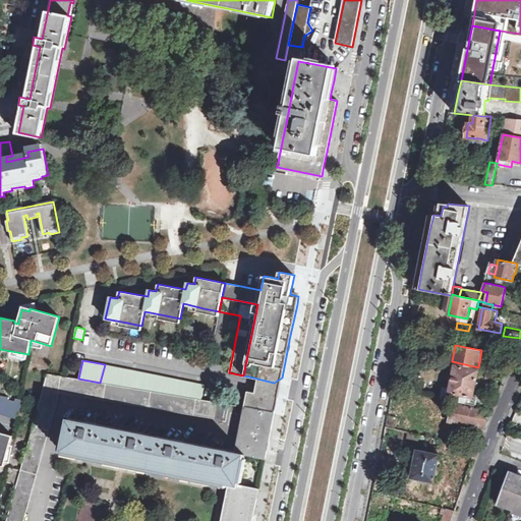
[(100,383),(201,399),(205,384),(105,364),(100,383)]
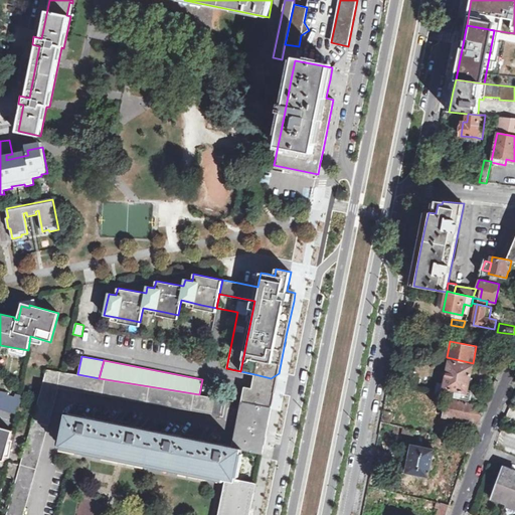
[(486,403),(487,402),(489,396),(490,393),(473,390),(472,393),(467,392),(471,372),(472,366),(451,362),(443,395),(486,403)]
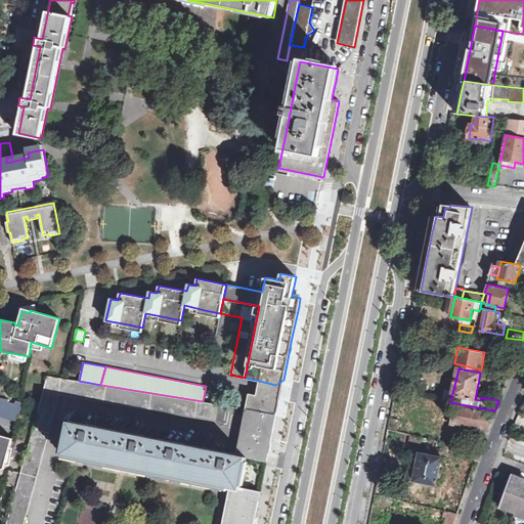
[(479,379),(499,383),(500,377),(480,373),(479,379)]
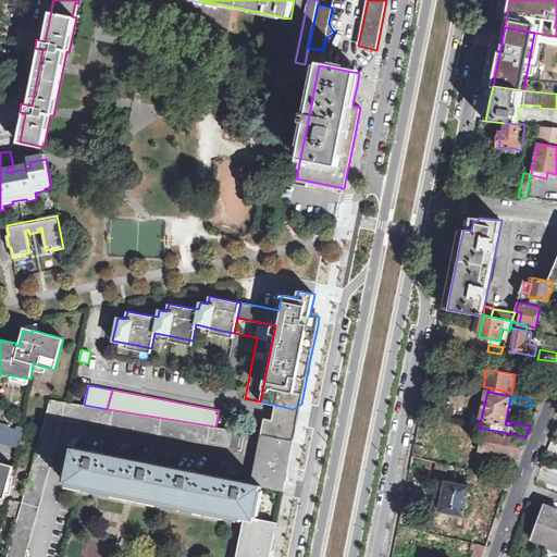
[(7,556),(24,556),(63,419),(232,446),(232,449),(242,450),(246,432),(215,426),(107,409),(84,405),(51,399),(22,503),(17,519),(7,556)]
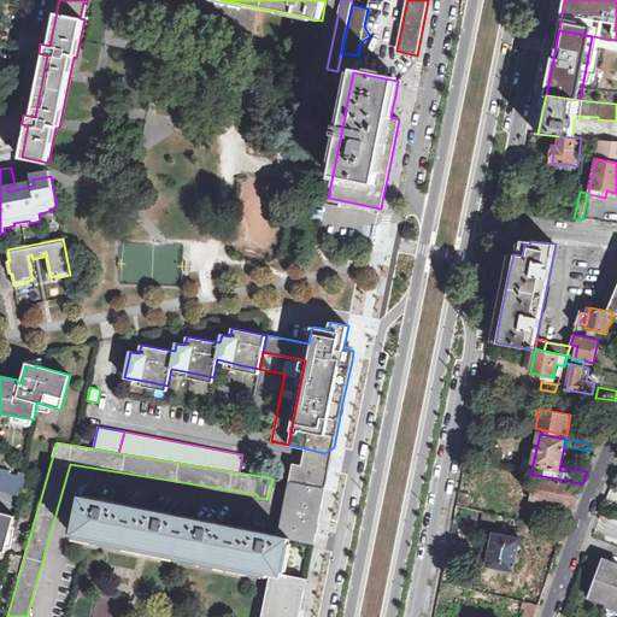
[(304,457),(303,465),(329,471),(331,462),(333,454),(324,453),(305,448),(304,457)]
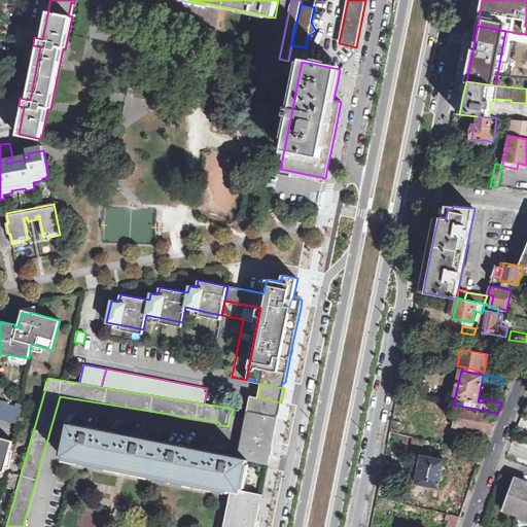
[(407,395),(397,393),(395,406),(405,408),(407,395)]
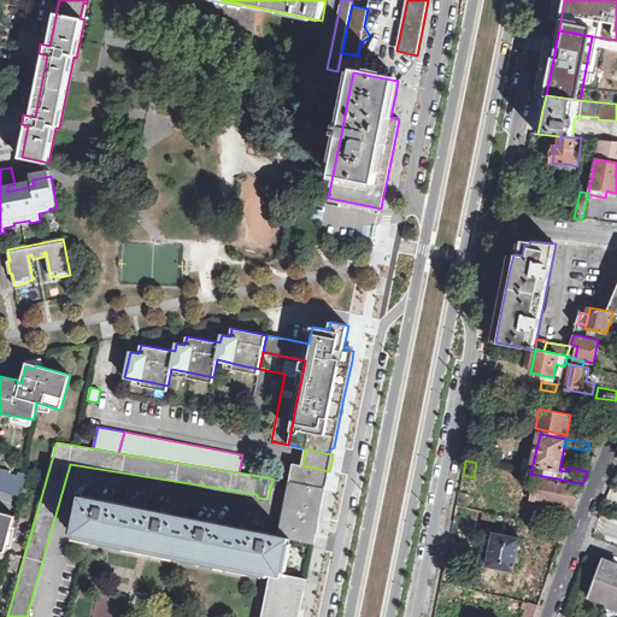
[(293,463),(289,481),(325,488),(329,471),(303,465),(293,463)]
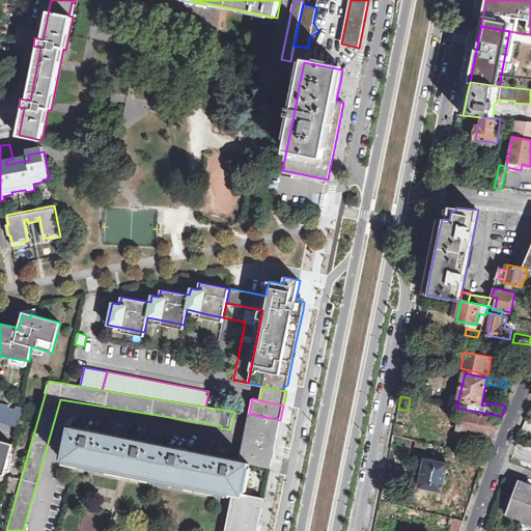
[(0,420),(18,426),(22,407),(17,406),(16,409),(8,407),(9,404),(0,402),(0,420)]
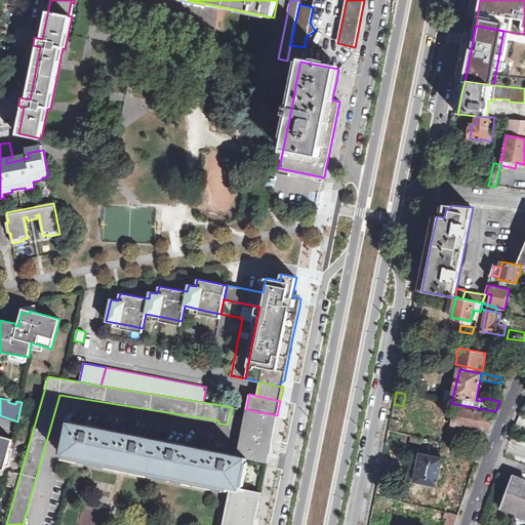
[(494,413),(455,406),(452,425),(487,432),(494,413)]
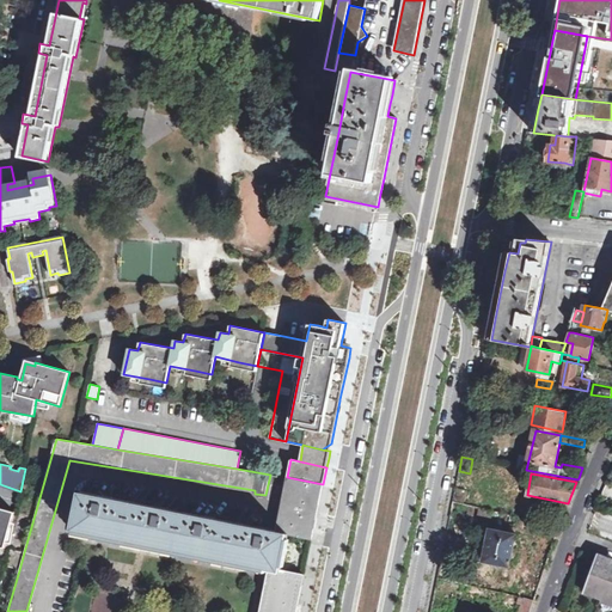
[(287,477),(276,531),(288,533),(288,534),(291,536),(298,537),(311,539),(319,500),(323,484),(287,477)]
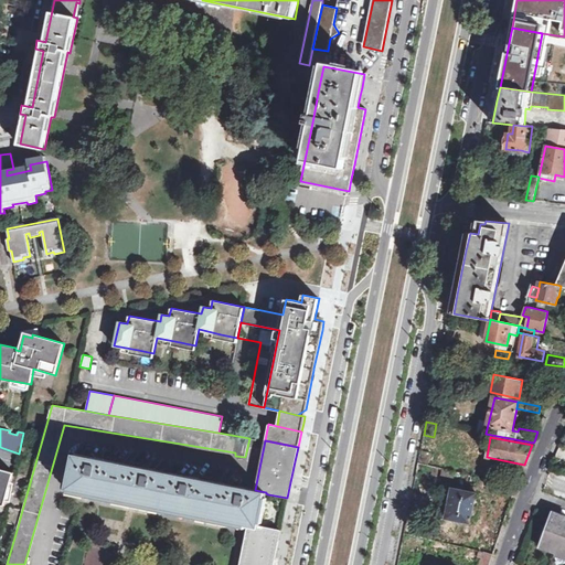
[(418,464),(428,466),(430,452),(420,450),(420,451),(418,464)]
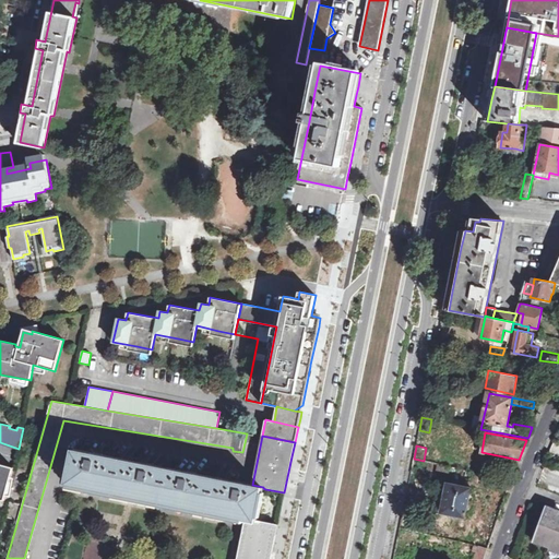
[(246,520),(257,522),(257,521),(263,488),(263,487),(252,485),(74,449),(67,484),(85,487),(133,497),(180,506),(226,515),(246,520)]
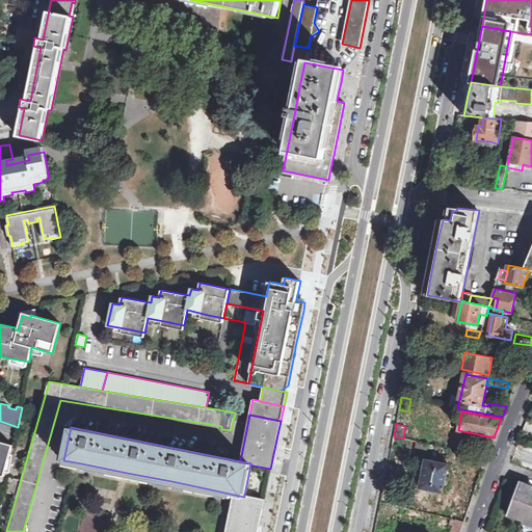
[(0,472),(8,474),(15,440),(0,436),(0,472)]
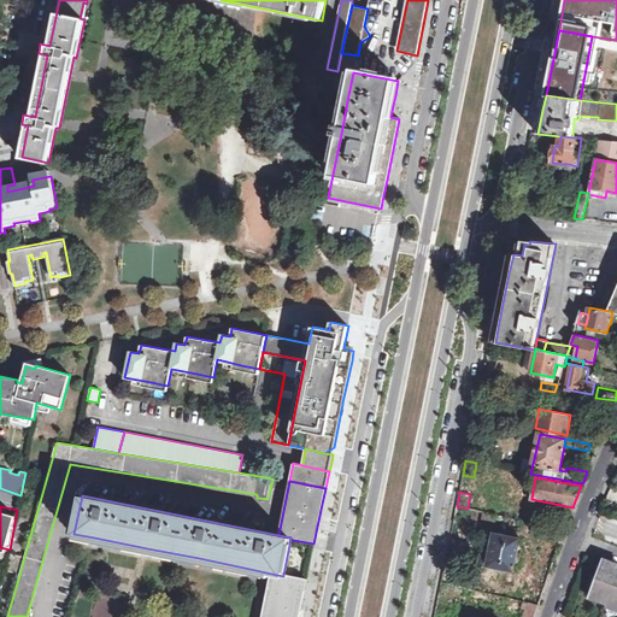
[(566,524),(541,517),(539,526),(564,533),(566,524)]
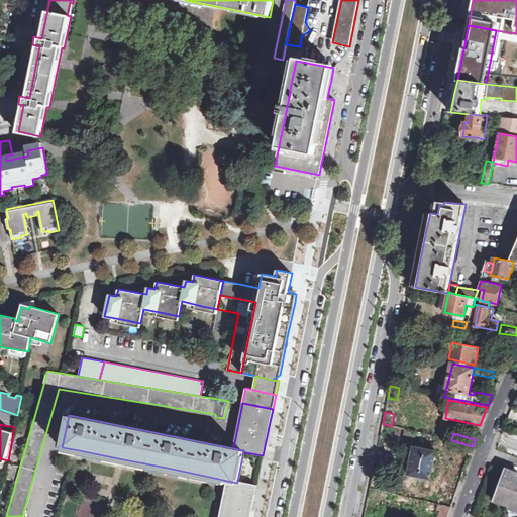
[(431,436),(430,443),(442,446),(443,439),(431,436)]
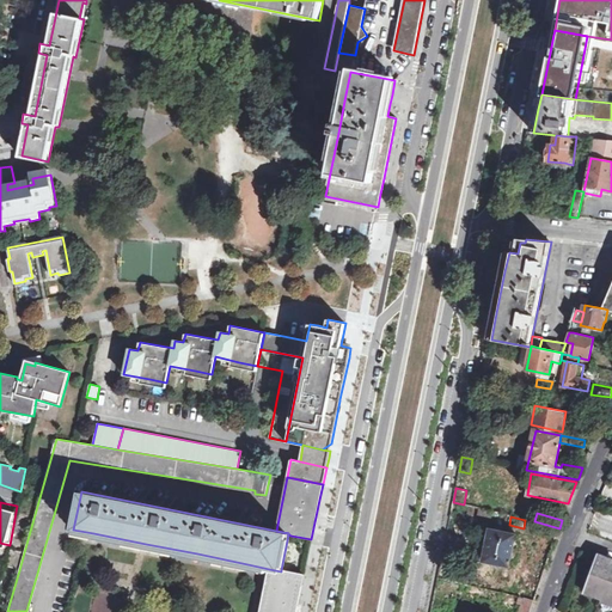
[(483,562),(509,567),(515,534),(510,533),(490,530),(483,562)]
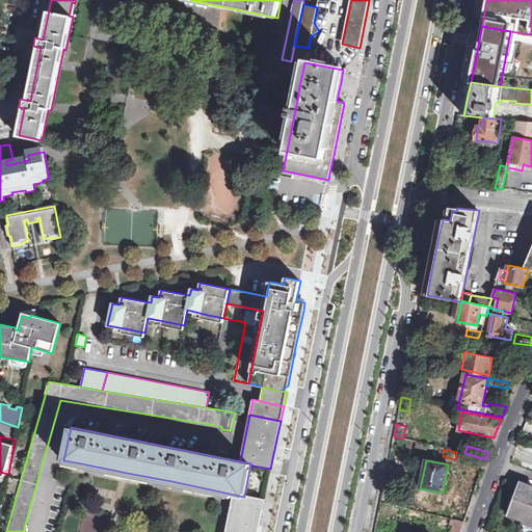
[(17,496),(21,480),(9,477),(5,491),(17,496)]
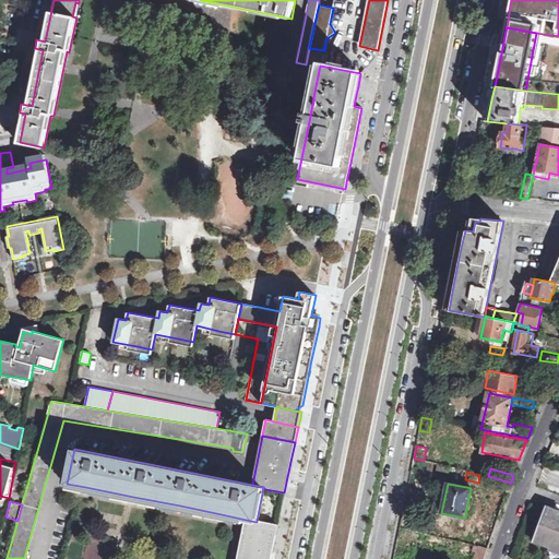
[(558,510),(545,506),(532,540),(558,550),(558,510)]
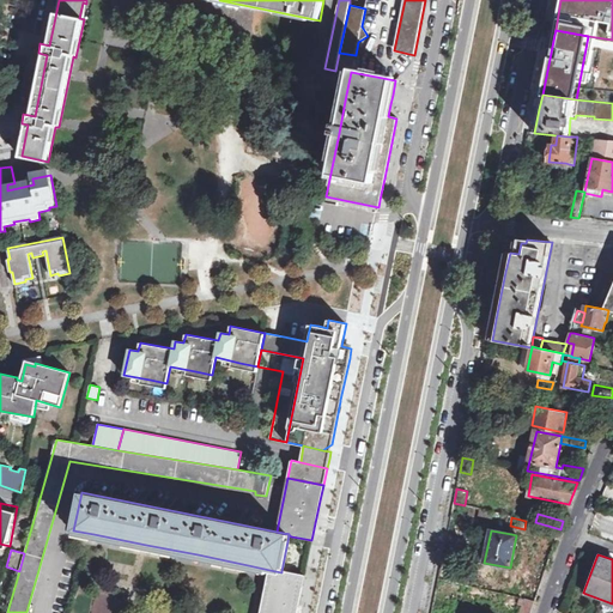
[(260,612),(297,612),(305,575),(281,571),(281,572),(269,570),(260,612)]
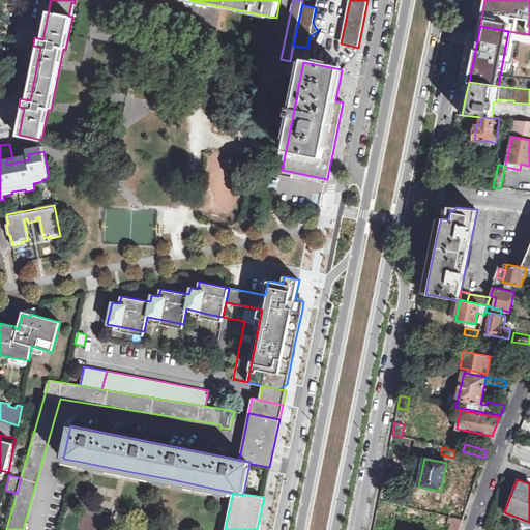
[(460,529),(464,520),(453,518),(448,529),(460,529)]
